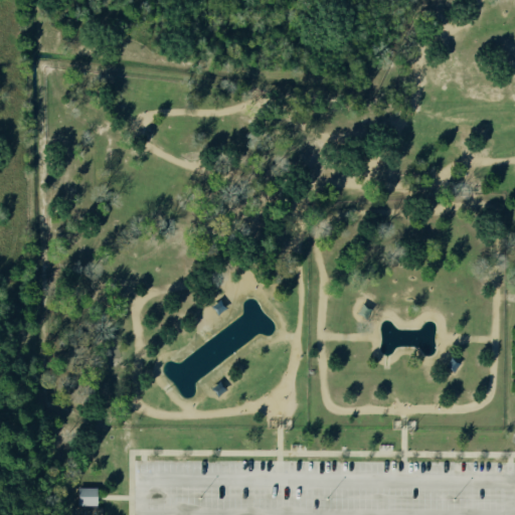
[(210,306),(219,298),(226,307),(217,314),(210,306)]
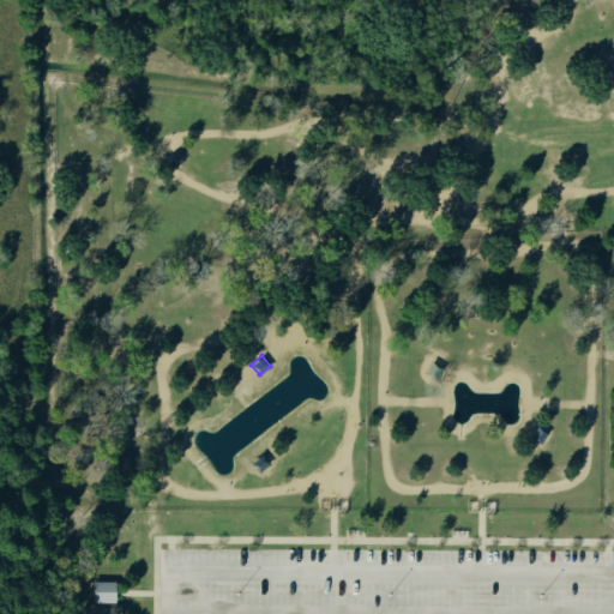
[(425,373),(431,361),(443,368),(439,373),(435,379),(425,373)]
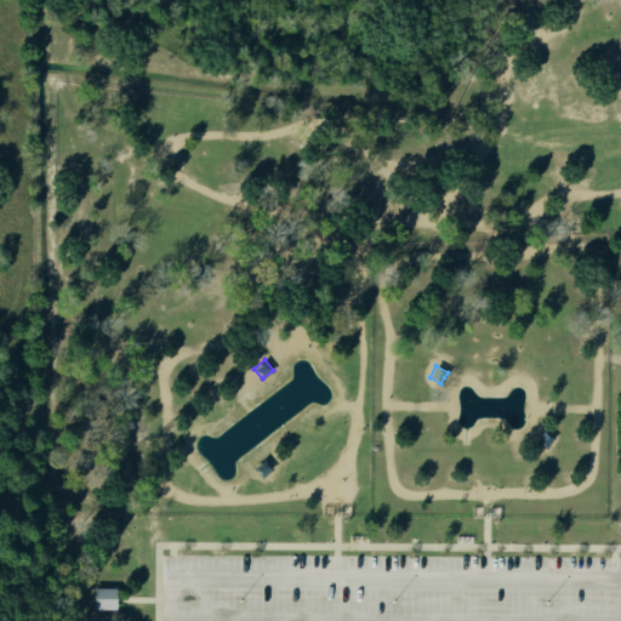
[(535,442),(539,437),(543,431),(554,437),(547,449),(535,442)]
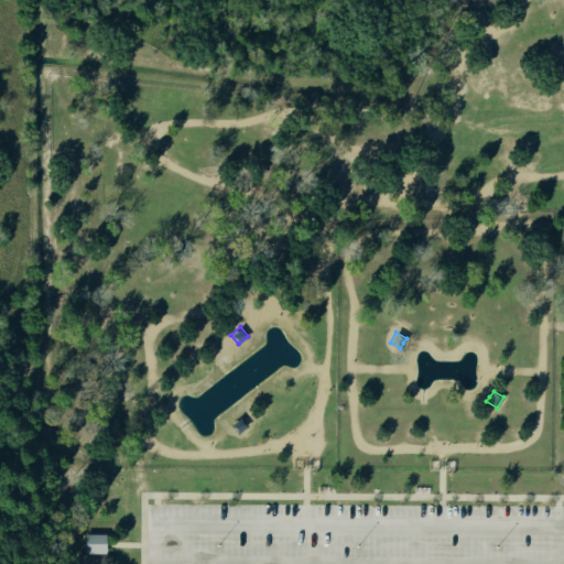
[(230,425),(240,416),(245,425),(237,433),(230,425)]
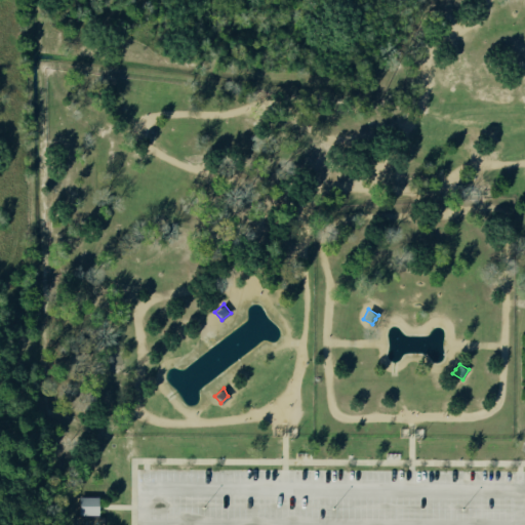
[(97,497),(79,497),(79,514),(97,515),(97,497)]
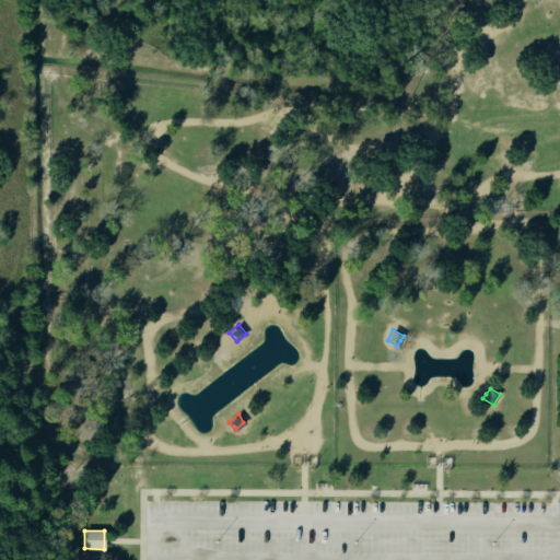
All buildings are outlined.
